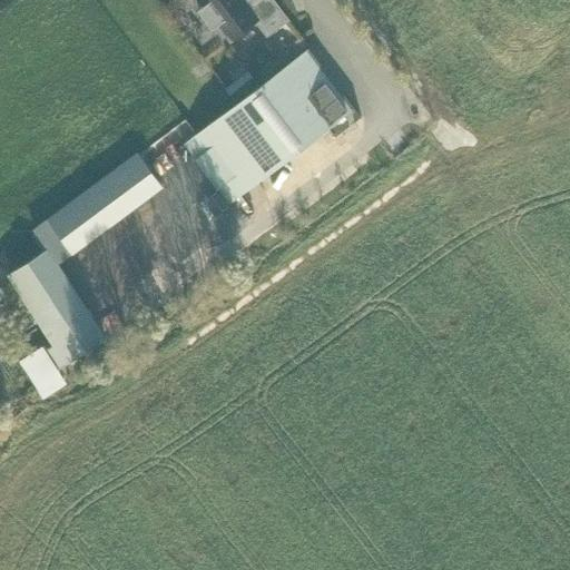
[(199,0),(204,5),(198,9),(213,28),(218,23),(232,40),(257,20),(267,33),(286,19),(271,0),(245,0),(245,1),(243,0),(199,0)]
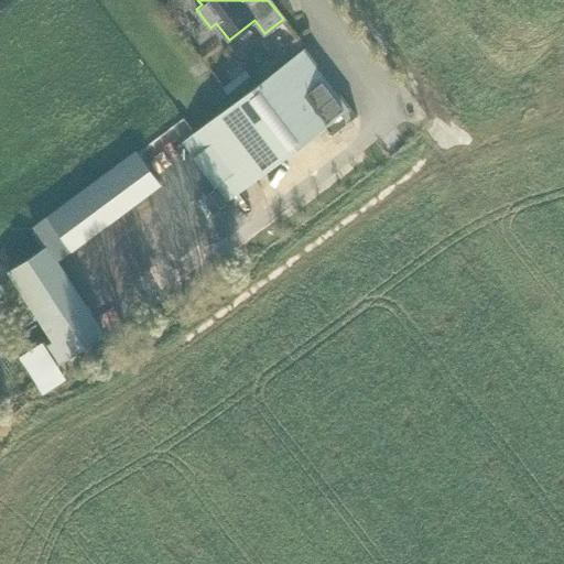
[(188,156),(166,173),(212,234),(232,218),(237,215),(227,201),(284,156),(349,108),(350,106),(305,46),(182,141),(192,154),(188,156)]
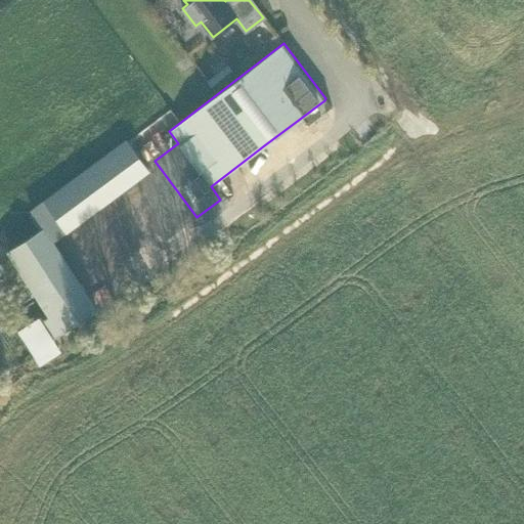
[(129,143),(62,192),(83,220),(149,171),(129,143)]
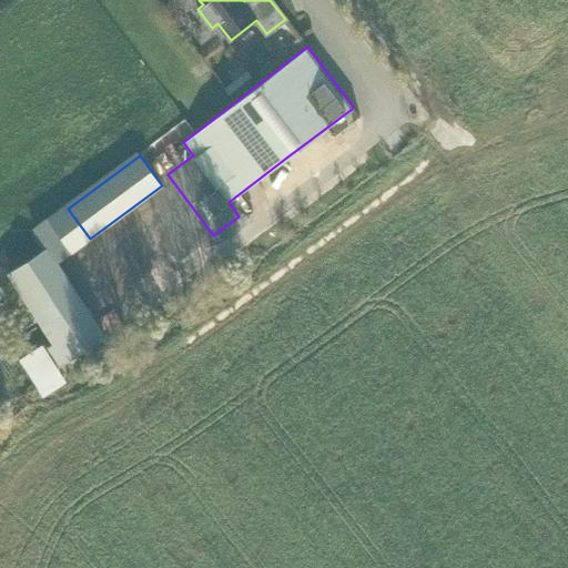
[(7,274),(53,344),(47,347),(59,366),(107,335),(49,246),(7,274)]
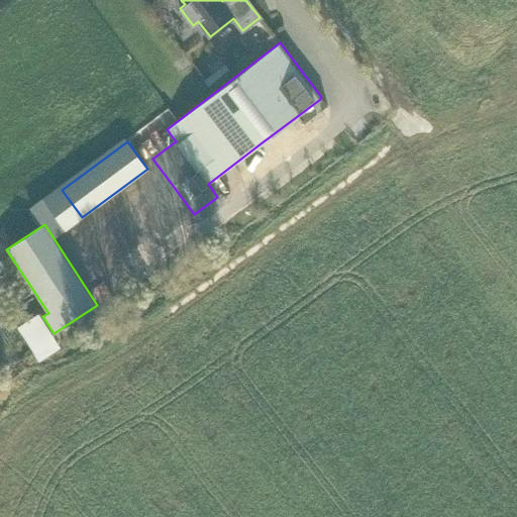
[(30,347),(53,334),(39,314),(19,327),(30,347)]
